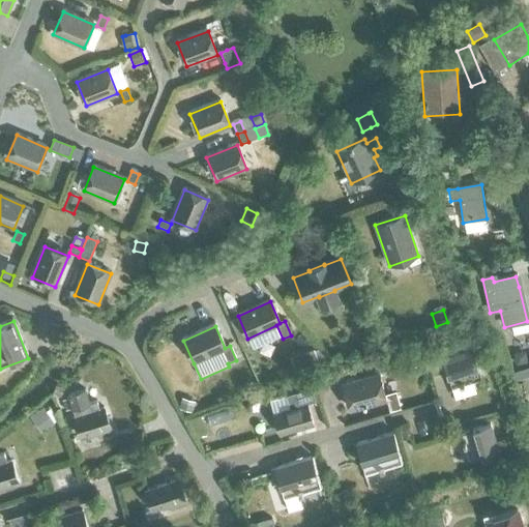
[(433,350),(422,353),(429,373),(439,370),(433,350)]
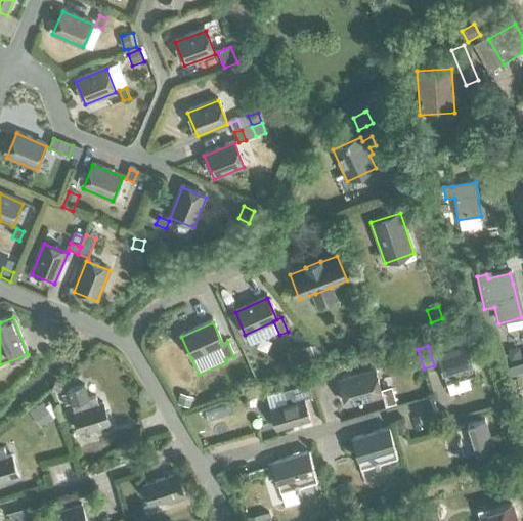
[(437,355),(446,385),(476,375),(468,346),(437,355)]
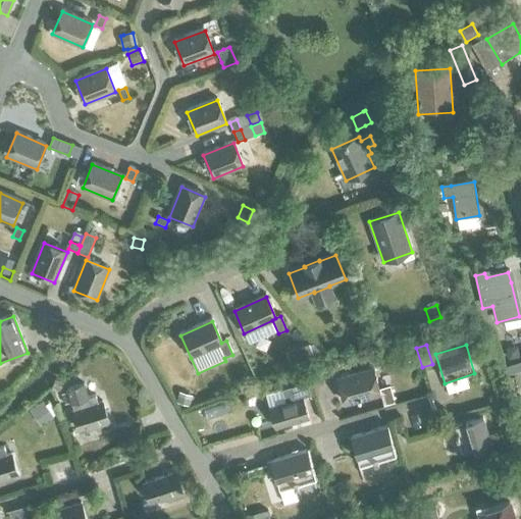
[(312,346),(302,349),(306,361),(316,358),(312,346)]
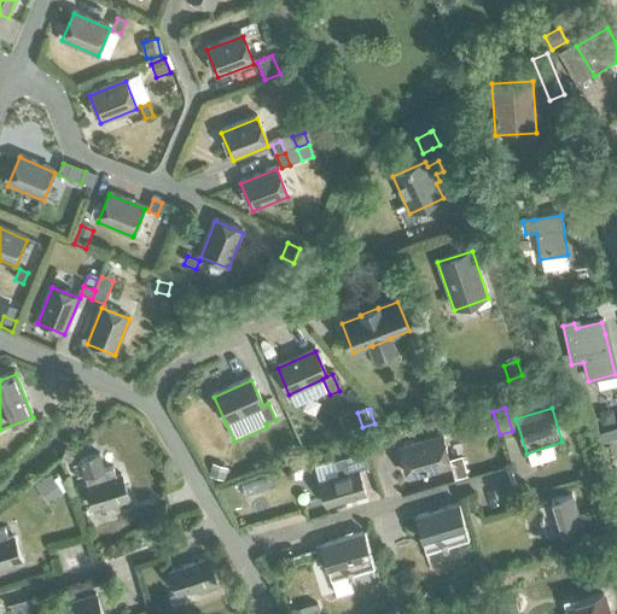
[(613,410),(600,413),(604,427),(616,424),(613,410)]
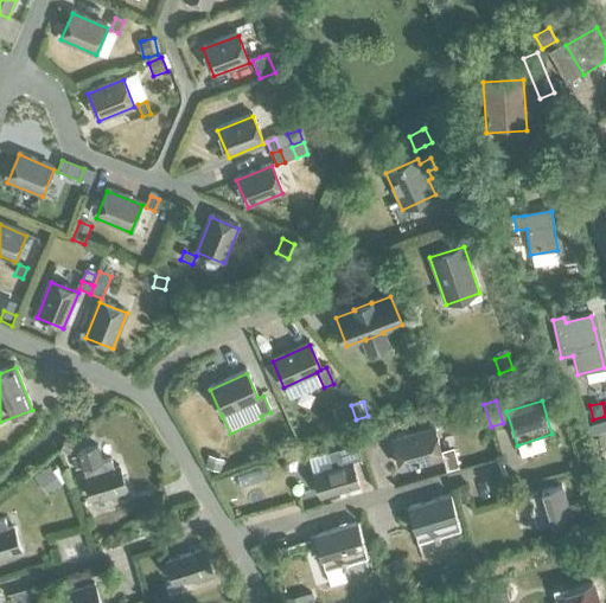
[(605,421),(587,429),(591,437),(605,430),(605,421)]
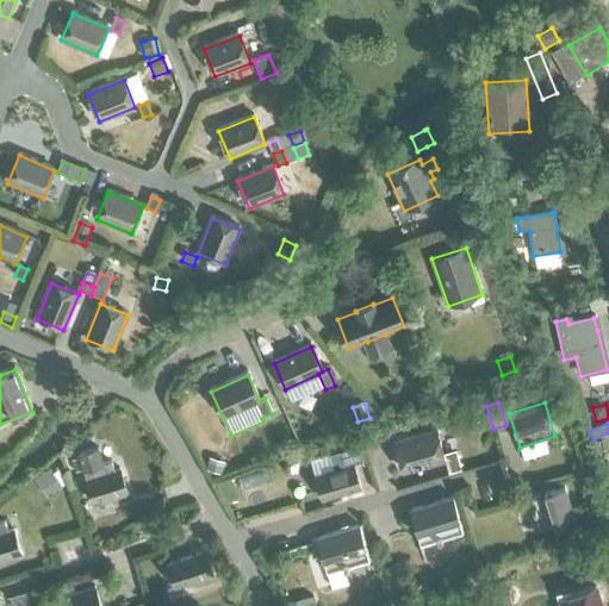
[(395,443),(403,472),(445,460),(436,432),(395,443)]
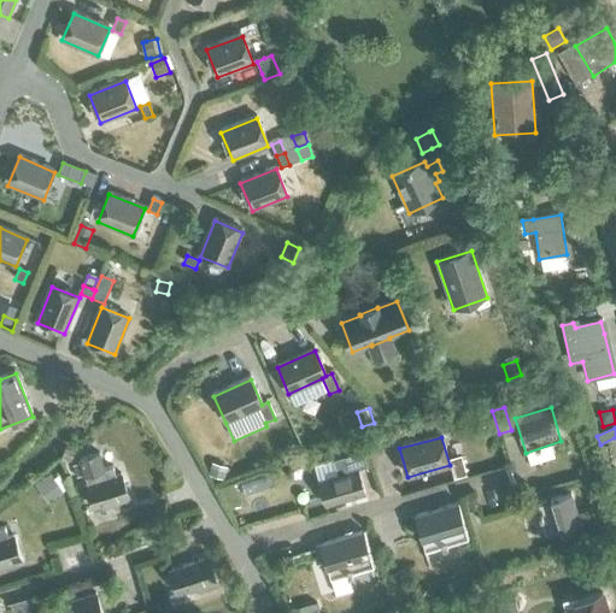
[(64,451),(60,459),(69,463),(72,454),(64,451)]
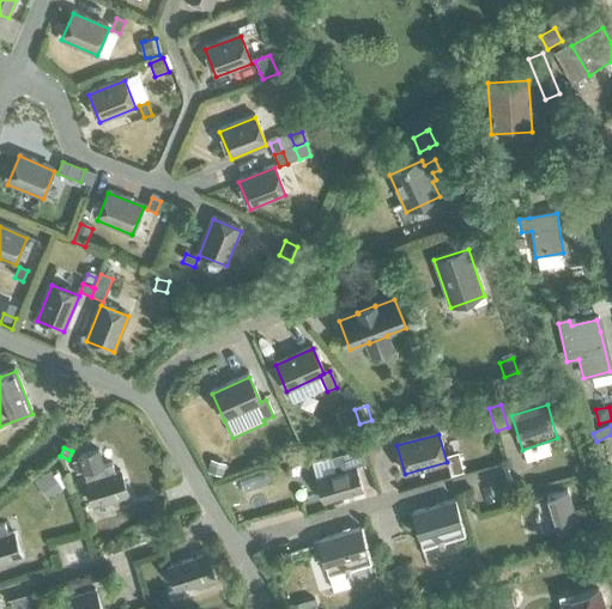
[(335,474),(316,480),(323,504),(363,492),(356,468),(367,464),(362,450),(332,460),(334,467),(335,474)]
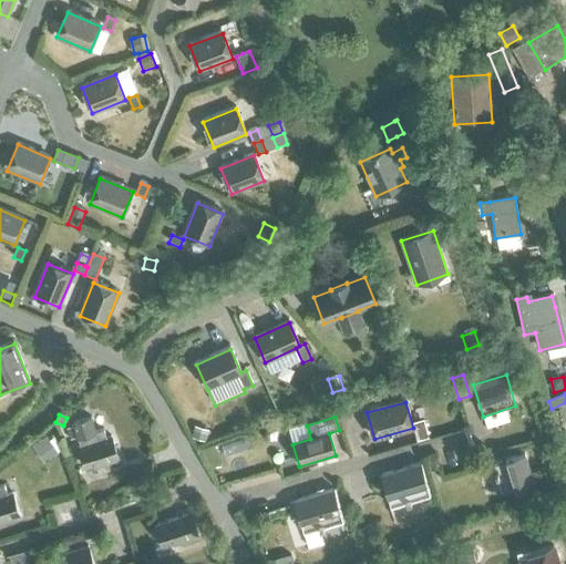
[(81,448),(80,448),(86,470),(103,464),(104,471),(121,465),(112,439),(106,440),(104,431),(96,434),(92,419),(73,424),(81,448)]
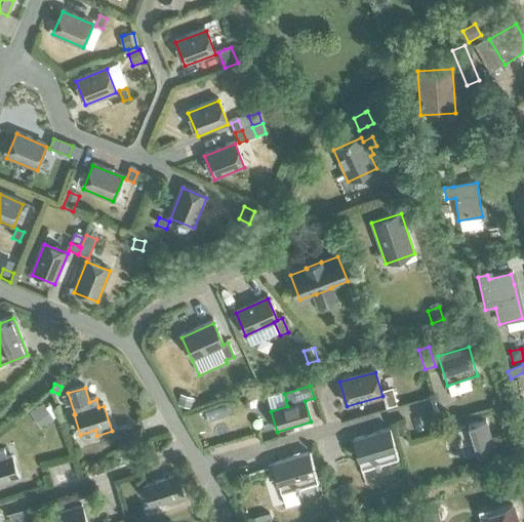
[(397,406),(394,394),(386,396),(389,408),(397,406)]
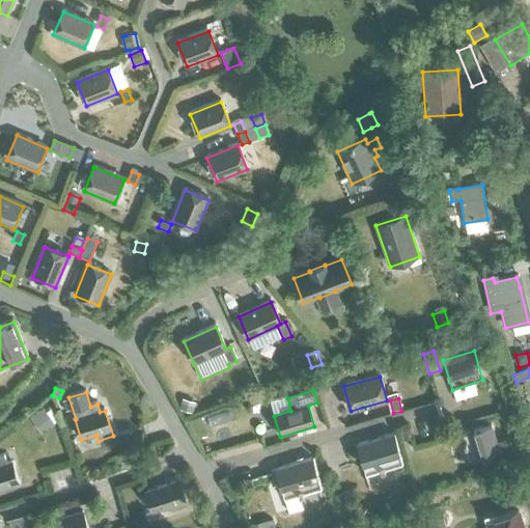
[(183,400),(180,410),(193,413),(196,404),(183,400)]
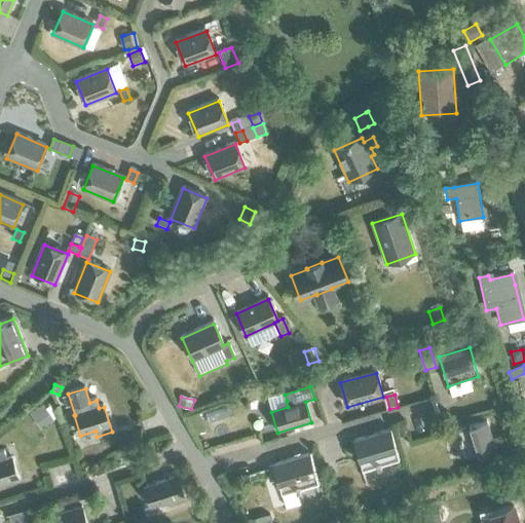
[(43,407),(32,414),(41,430),(53,421),(43,407)]
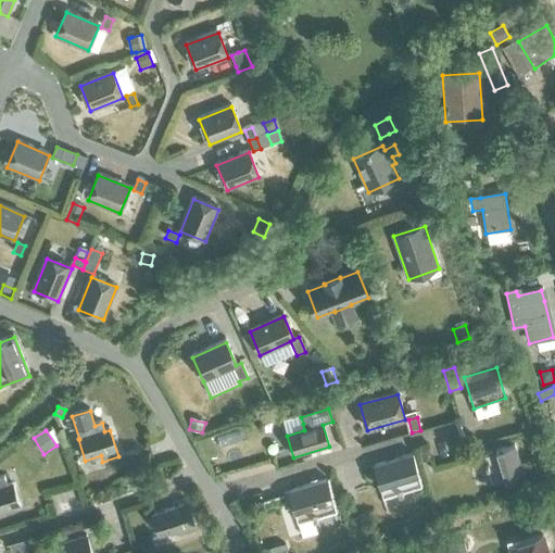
[(483,455),(493,487),(525,477),(515,445),(483,455)]
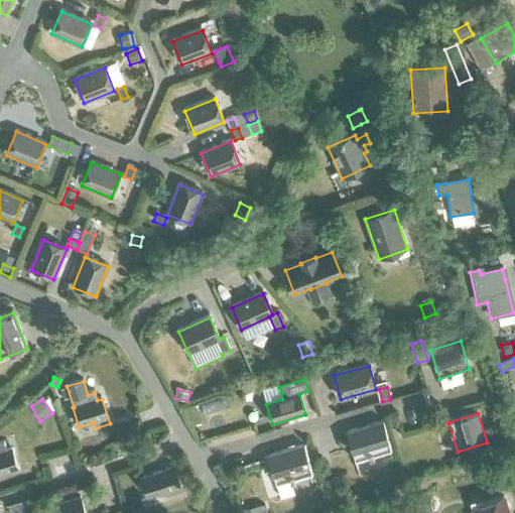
[(347,433),(356,463),(392,452),(384,423),(347,433)]
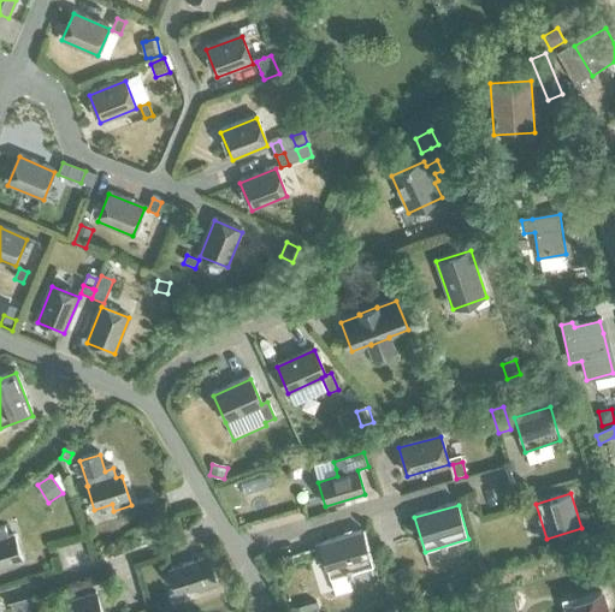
[(0,529),(0,566),(4,565),(6,572),(23,568),(13,538),(9,539),(6,528),(0,529)]
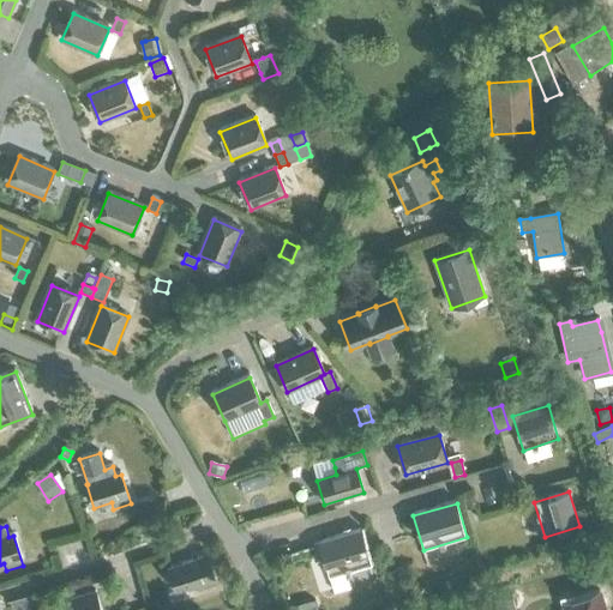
[(319,544),(329,578),(373,566),(362,531),(319,544)]
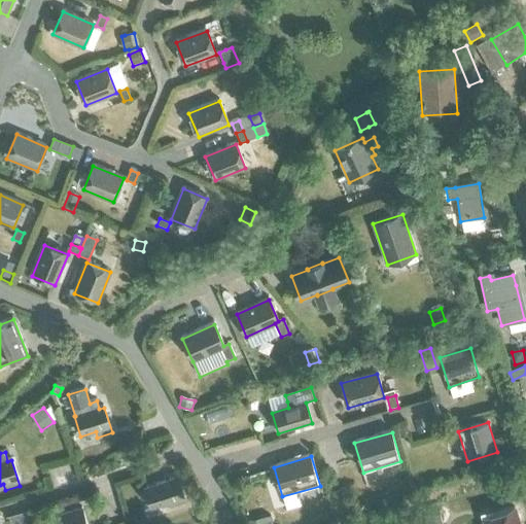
[(145,489),(151,509),(168,504),(169,510),(186,504),(178,479),(145,489)]
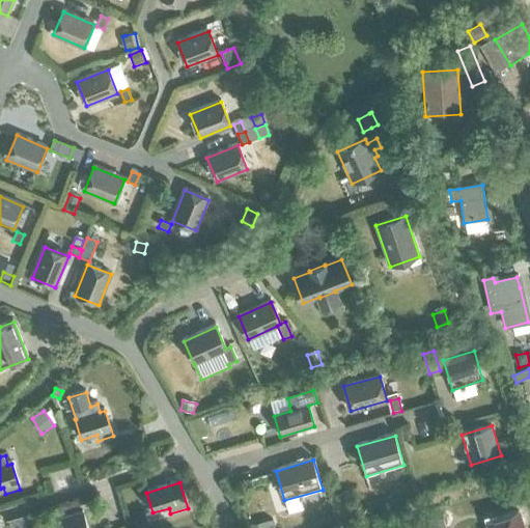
[(344,496),(334,498),(339,513),(349,510),(344,496)]
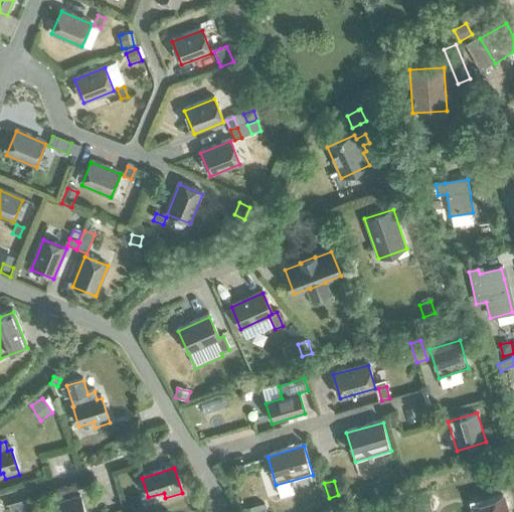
[(425,495),(401,502),(403,508),(416,504),(417,511),(433,511),(426,495),(425,495)]
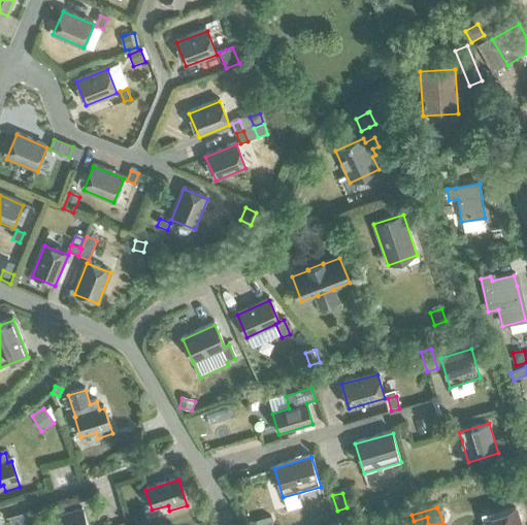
[(53,519),(54,524),(87,524),(83,510),(53,519)]
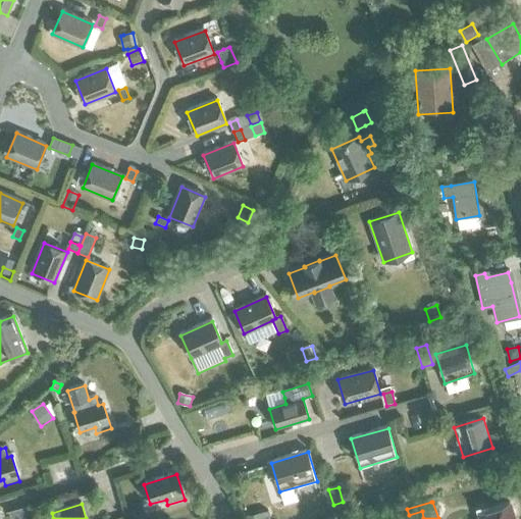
[(514,518),(510,504),(479,514),(480,518),(514,518)]
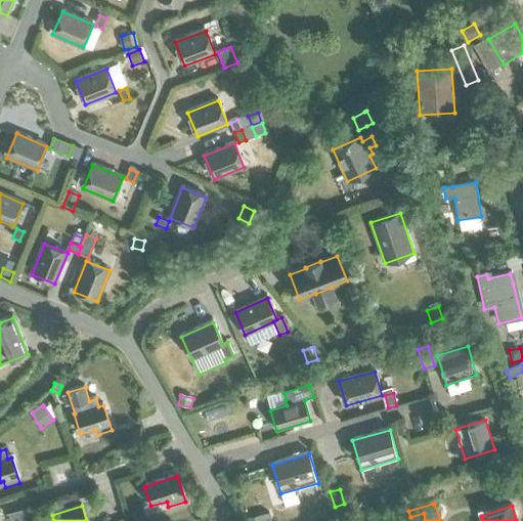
[(27,520),(24,511),(6,517),(7,520),(27,520)]
